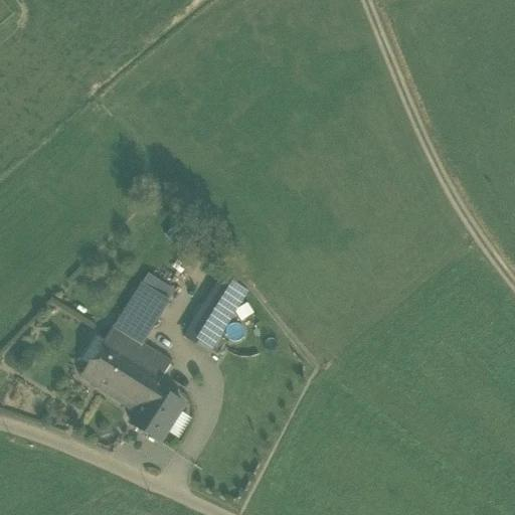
[(223,279),(186,338),(208,351),(244,293),(223,279)]
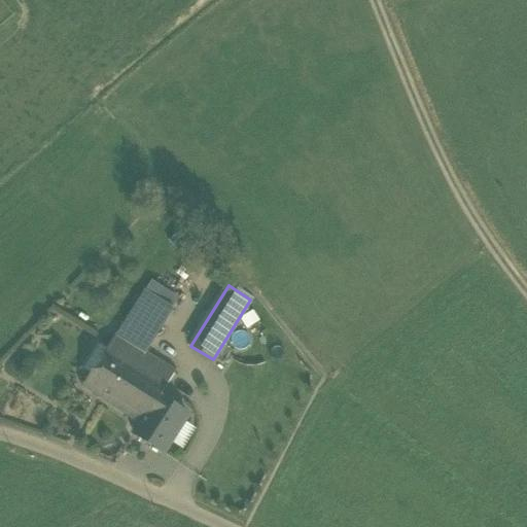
[(173,309),(145,291),(133,310),(162,327),(173,309)]
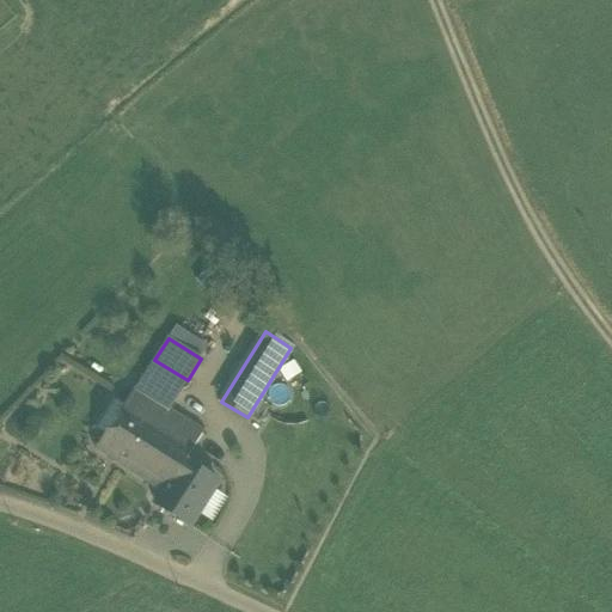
[(188,380),(154,360),(134,391),(167,412),(169,411),(188,380)]
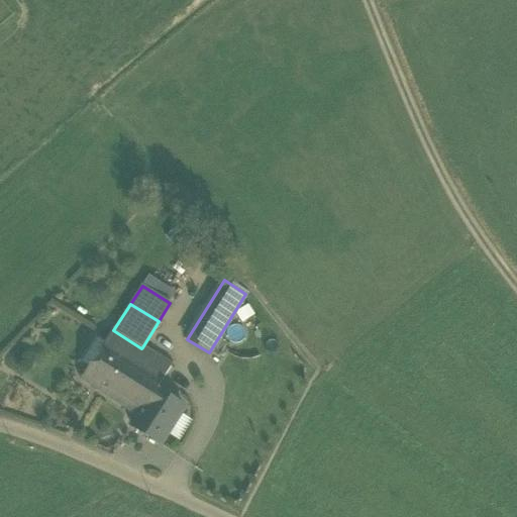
[(172,366),(142,347),(141,348),(113,330),(106,342),(166,376),(172,366)]
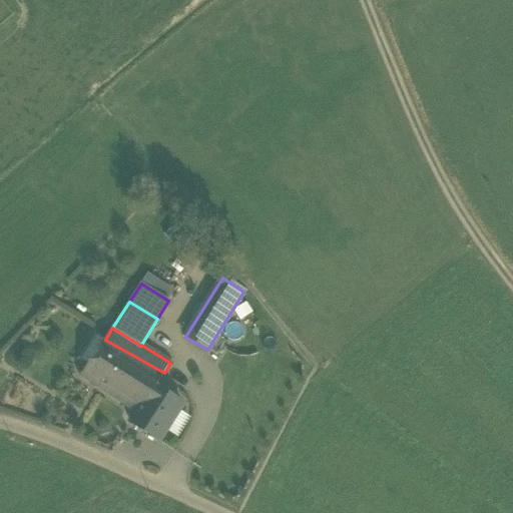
[(164,373),(105,340),(81,377),(137,413),(137,414),(154,387),(164,373)]
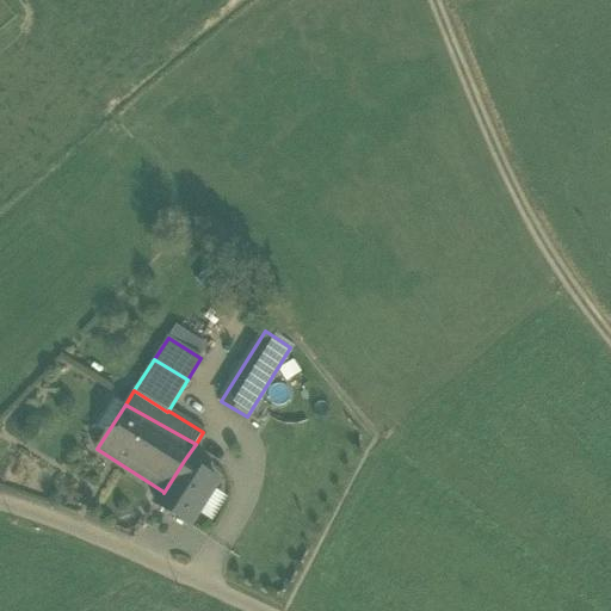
[(217,482),(184,461),(164,493),(164,492),(155,504),(190,526),(217,482)]
